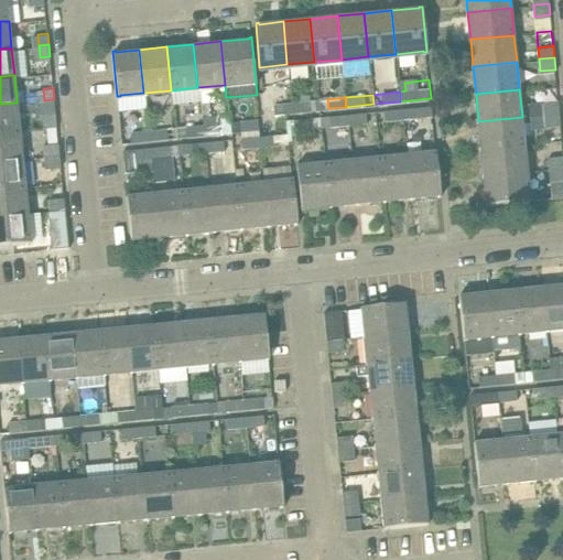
[(54,99),(44,100),(45,111),(55,110),(54,99)]
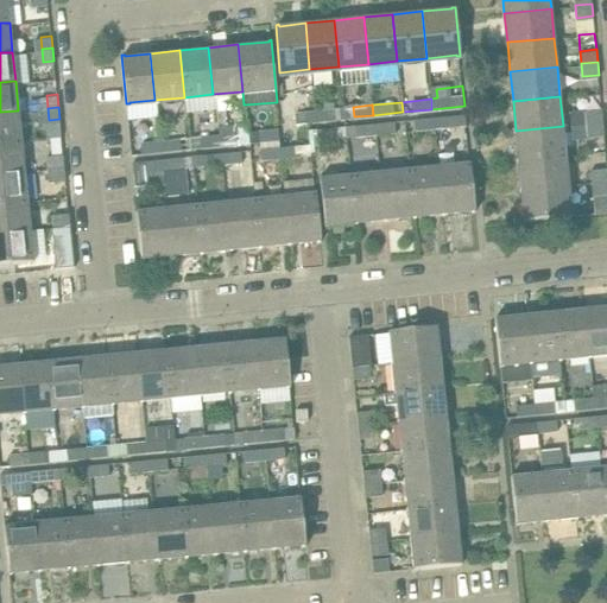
[(587,121),(604,120),(602,107),(586,109),(587,121)]
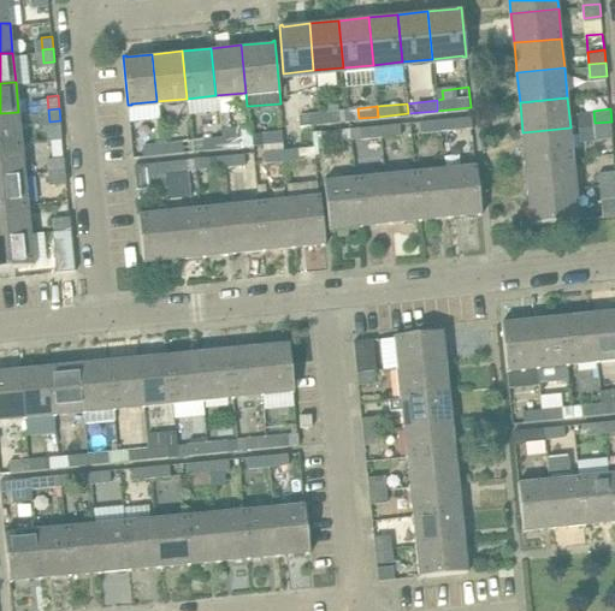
[(318,112),(319,123),(341,120),(339,110),(318,112)]
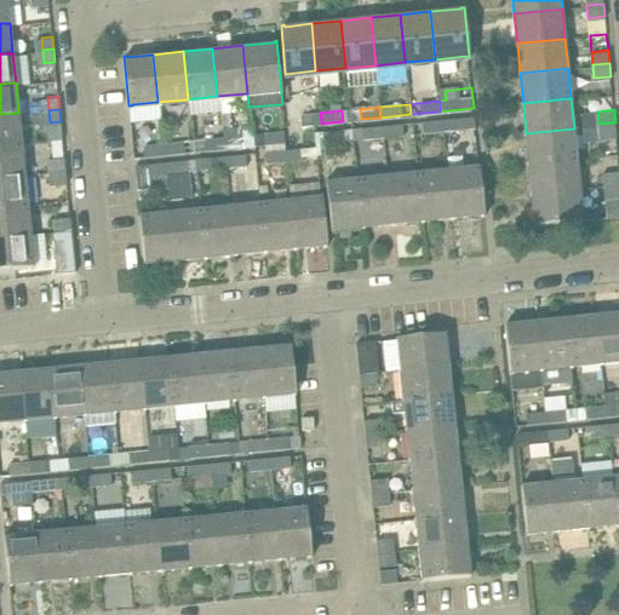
[(18,113),(0,114),(0,144),(22,143),(18,113)]
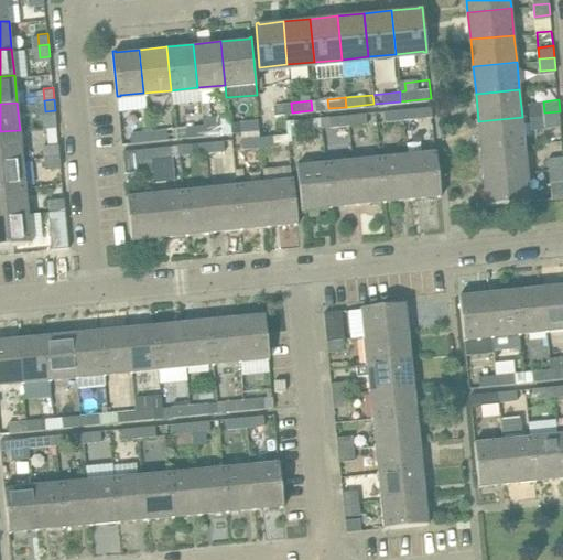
[(292,112),(291,103),(274,105),(275,114),(292,112)]
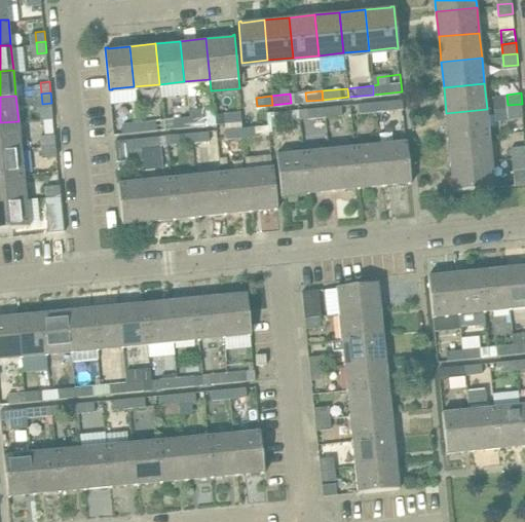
[(373,102),(374,110),(404,107),(403,99),(373,102)]
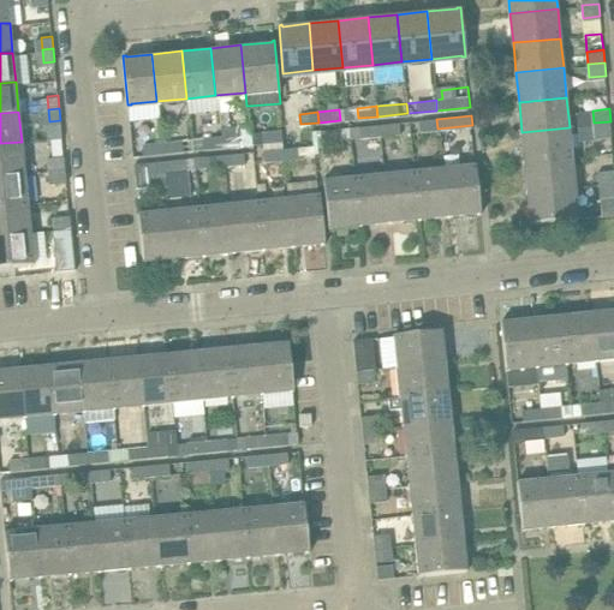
[(610,121),(594,123),(595,136),(612,135),(610,121)]
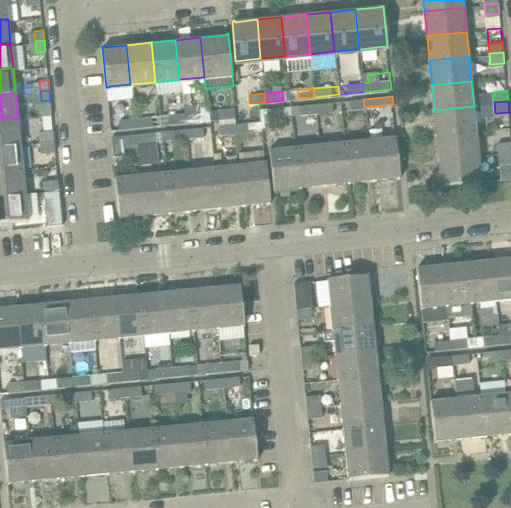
[(314,104),(315,113),(333,111),(332,102),(314,104)]
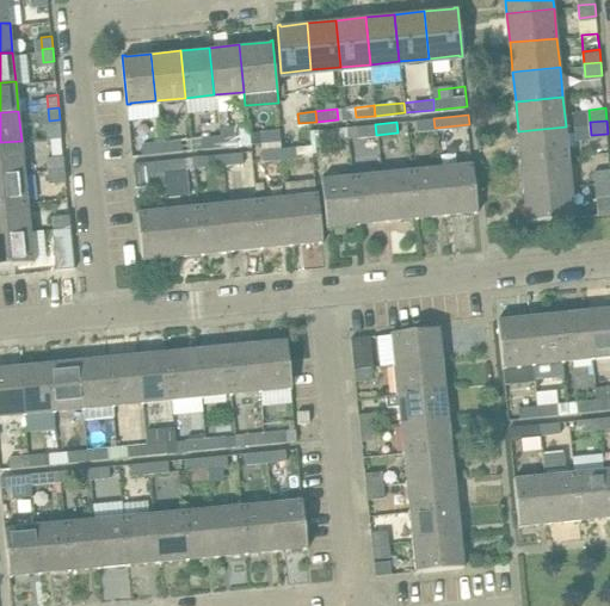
[(376,135),(375,124),(357,127),(358,136),(376,135)]
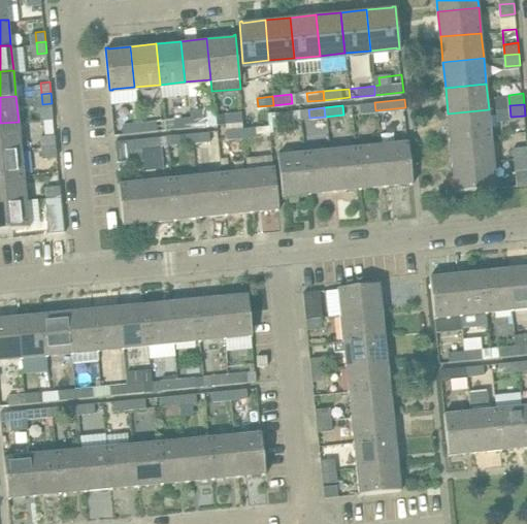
[(166,120),(163,120),(164,129),(189,126),(188,118),(182,118),(180,108),(165,110),(166,120)]
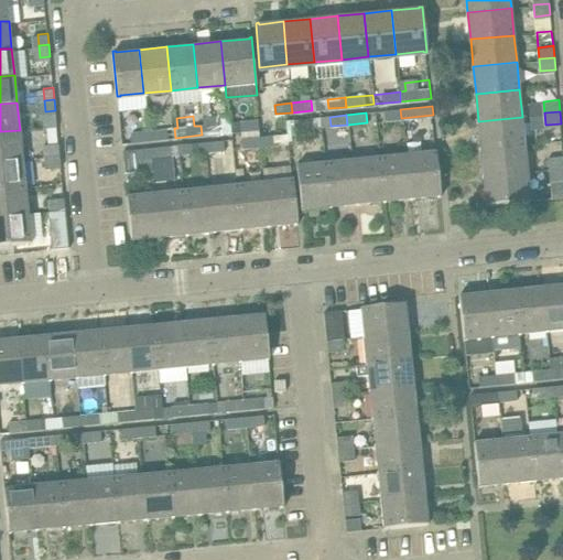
[(522,117),(478,121),(482,148),(524,143),(522,117)]
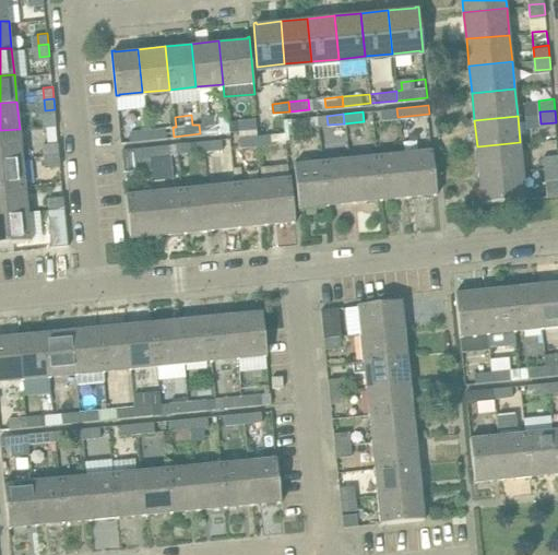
[(310,126),(310,117),(292,119),(293,128),(310,126)]
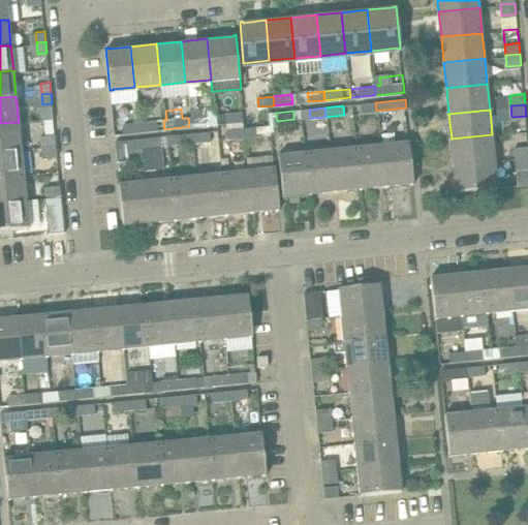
[(243,112),(215,115),(215,124),(244,121),(243,112)]
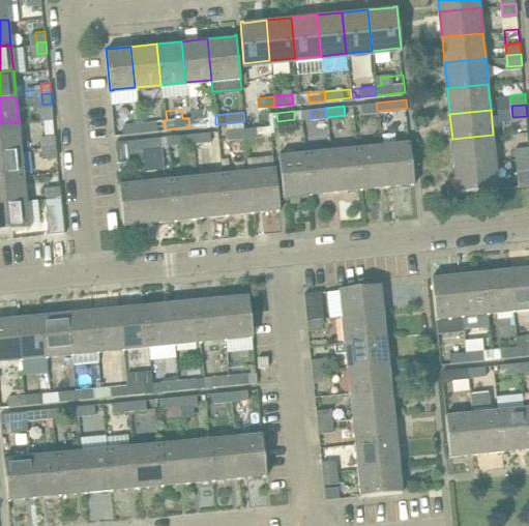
[(215,124),(215,115),(188,118),(189,126),(215,124)]
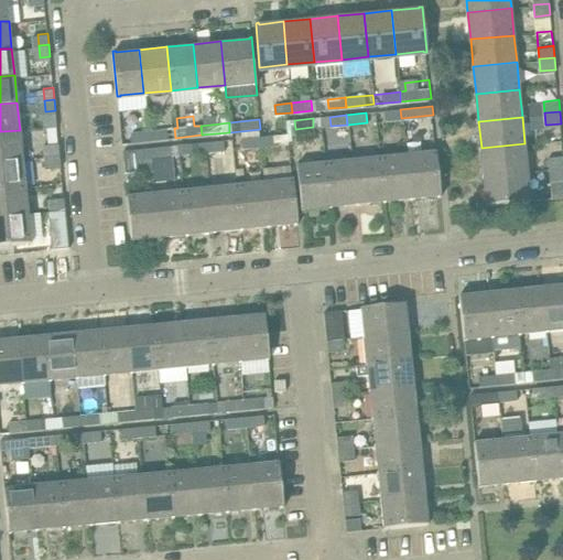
[(174,128),(147,131),(148,140),(175,138),(174,128)]
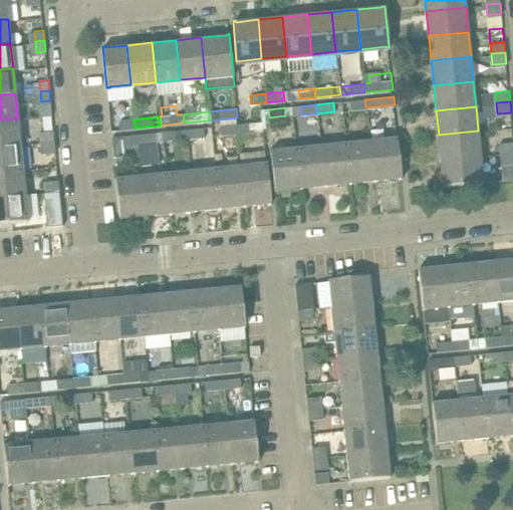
[(18,118),(0,119),(0,145),(20,143),(18,118)]
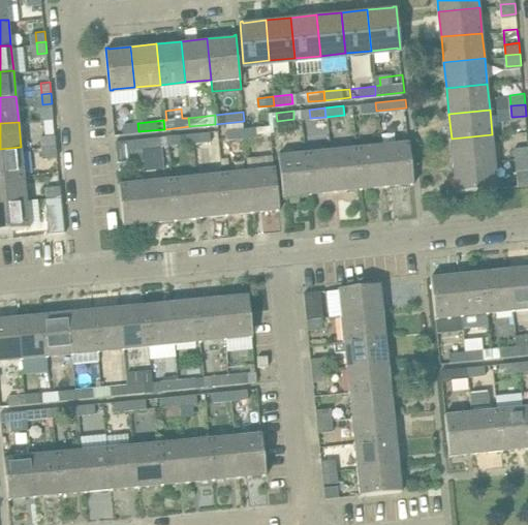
[(138,131),(137,123),(114,125),(115,134),(138,131)]
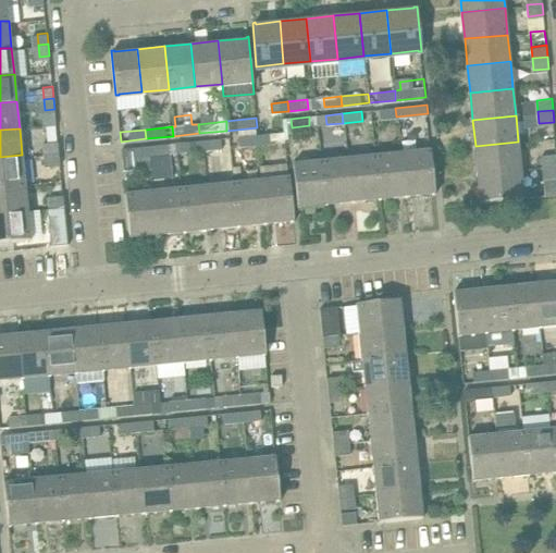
[(255,135),(256,145),(276,143),(275,133),(255,135)]
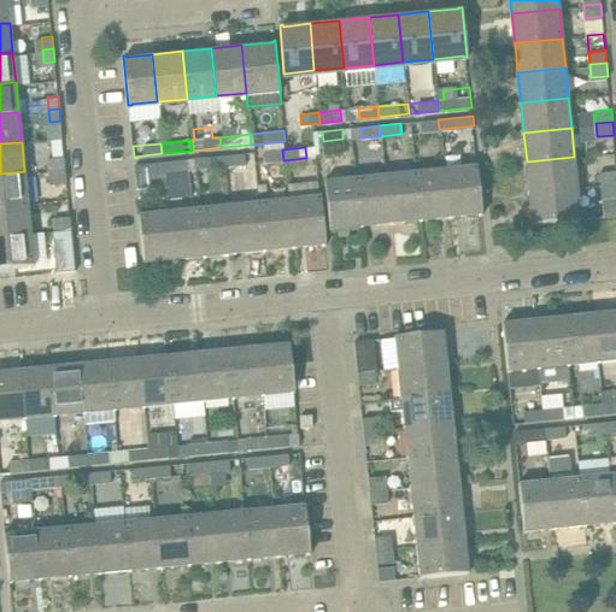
[(283,160),(282,149),(265,151),(267,162),(283,160)]
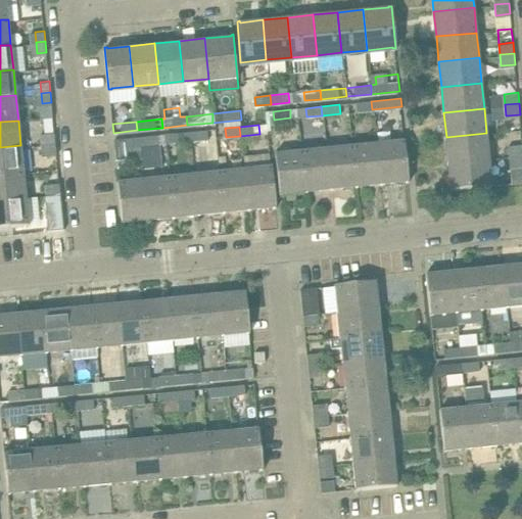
[(208,129),(189,131),(190,140),(209,138),(208,129)]
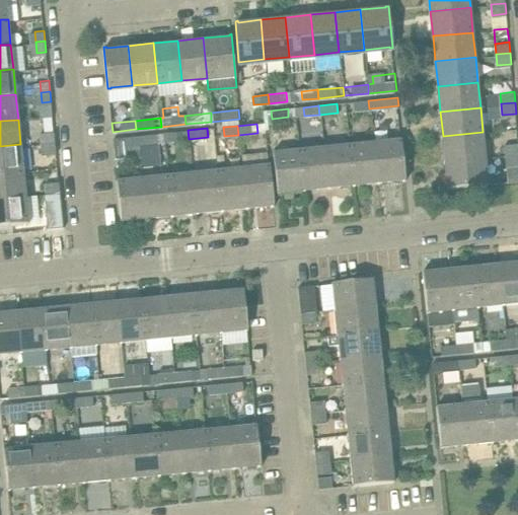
[(326,186),(322,145),(321,129),(296,132),(298,147),(302,188),(326,186)]
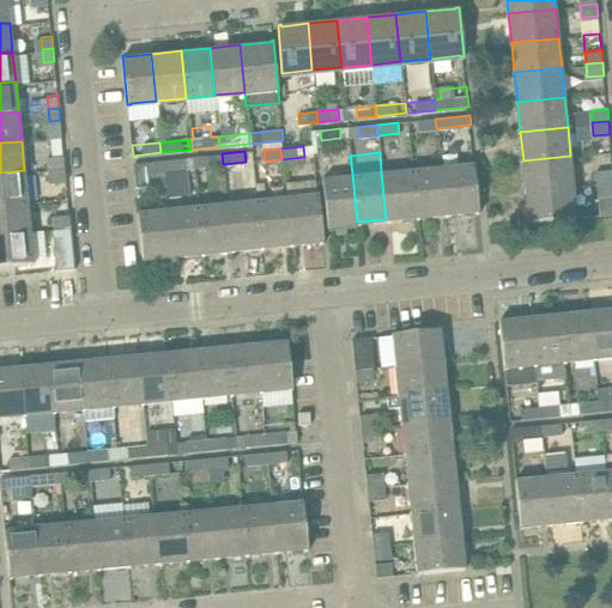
[(54,168),(65,166),(64,153),(53,154),(54,168)]
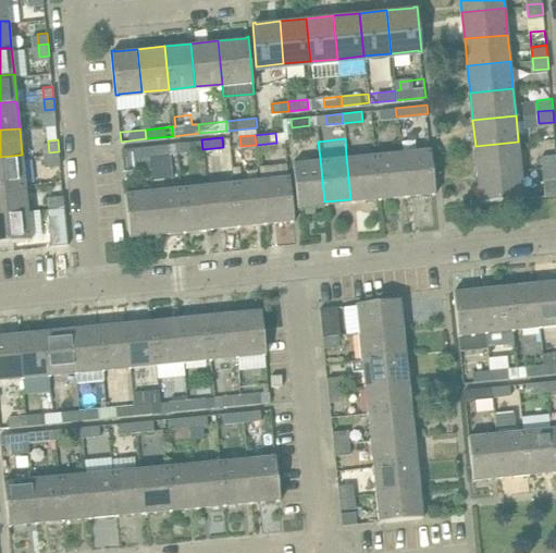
[(202,149),(201,139),(176,143),(177,151),(202,149)]
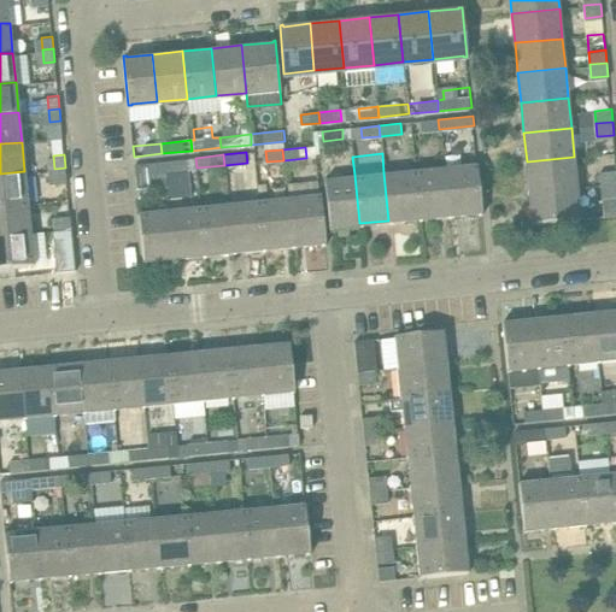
[(578,187),(574,157),(527,162),(529,192),(578,187)]
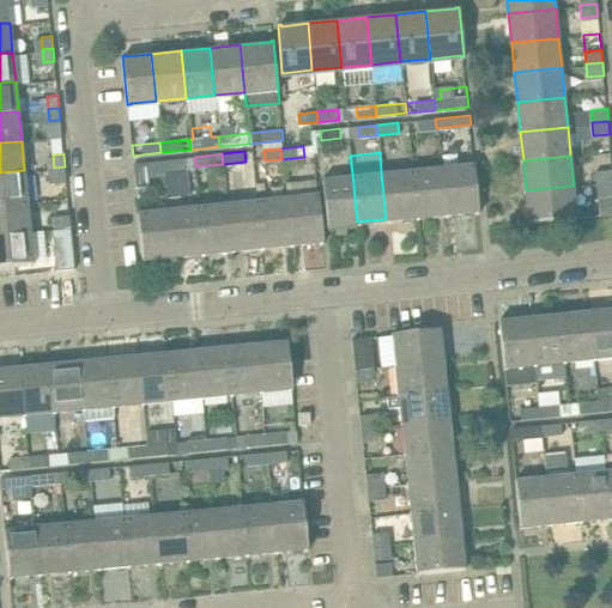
[(185,158),(161,160),(162,171),(186,169),(185,158)]
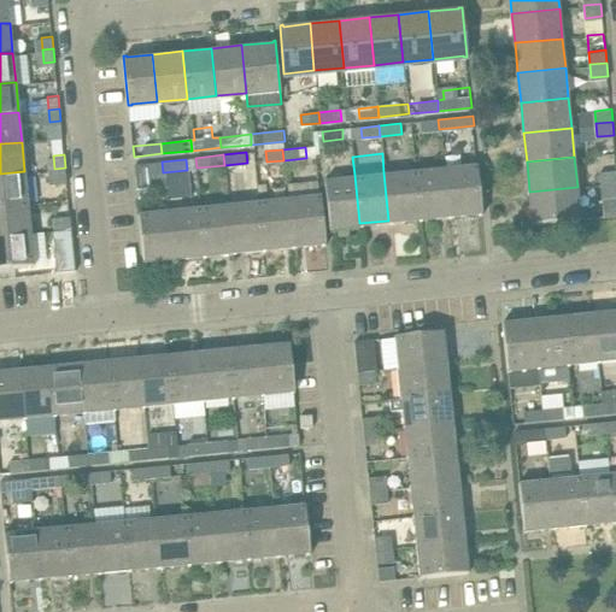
[(163,172),(162,162),(135,165),(136,175),(163,172)]
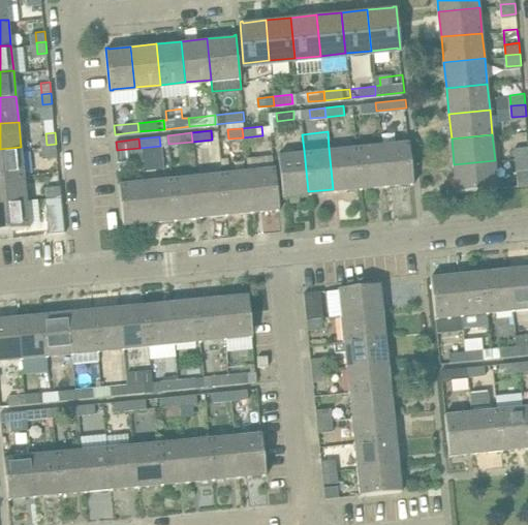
[(409,140),(379,143),(384,184),(411,181),(411,182),(413,182),(409,140)]
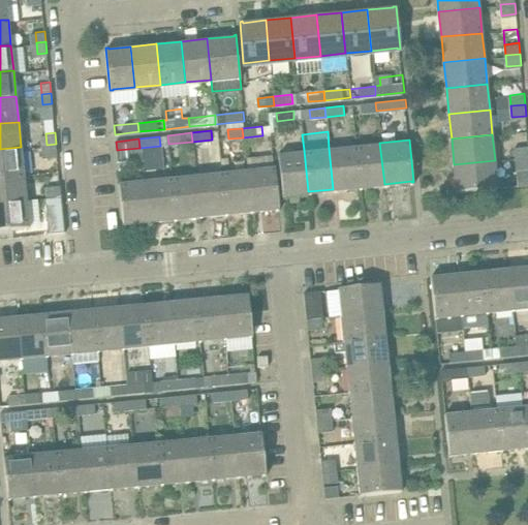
[(384,184),(379,143),(354,145),(359,186),(384,184)]
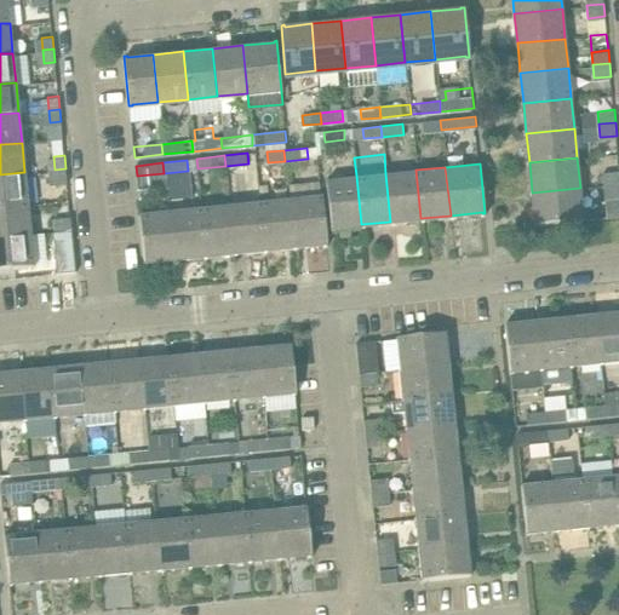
[(67,182),(66,168),(55,170),(56,183),(67,182)]
